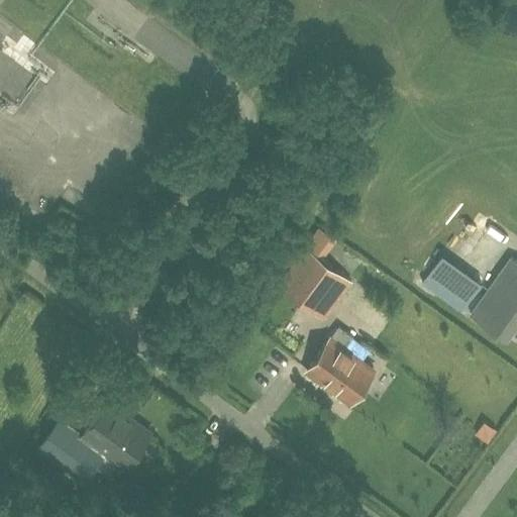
[(0,19),(0,184),(24,173),(21,166),(47,153),(41,141),(41,140),(50,128),(35,116),(32,110),(9,107),(4,96),(0,93),(0,19)]
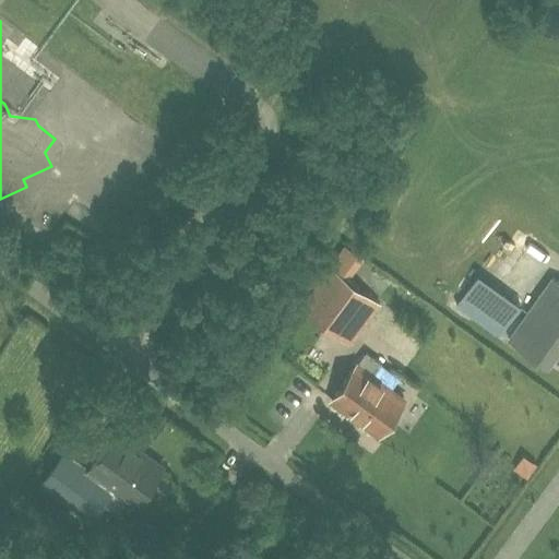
[(348,343),(378,305),(330,268),(300,306),(348,343)]
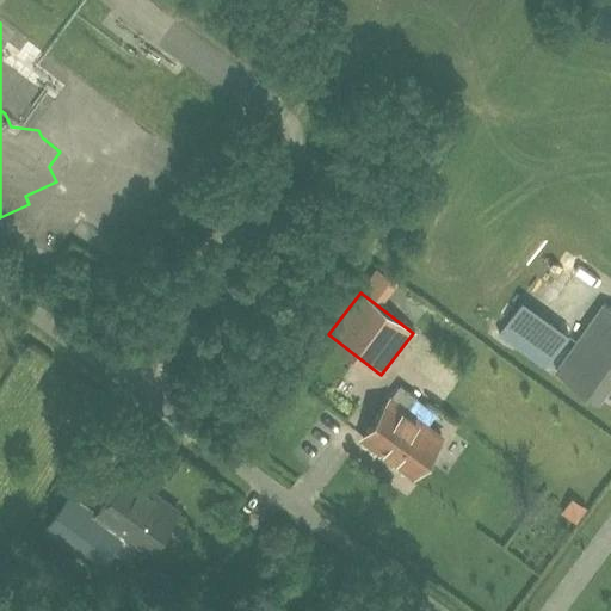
[(555,371),(593,399),(610,375),(610,308),(604,303),(555,371)]
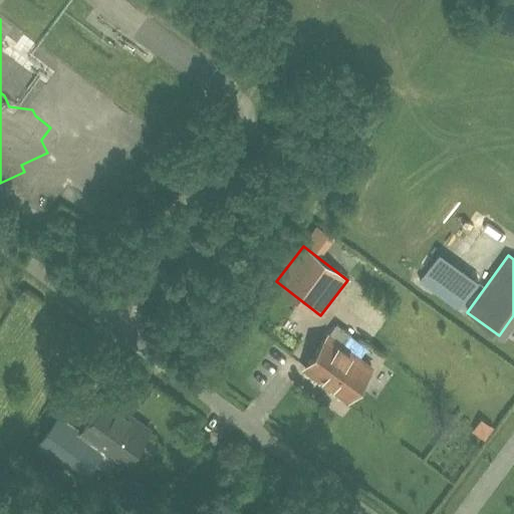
[(351,355),(352,354),(361,342),(336,324),(305,367),(349,400),(370,369),(351,355)]
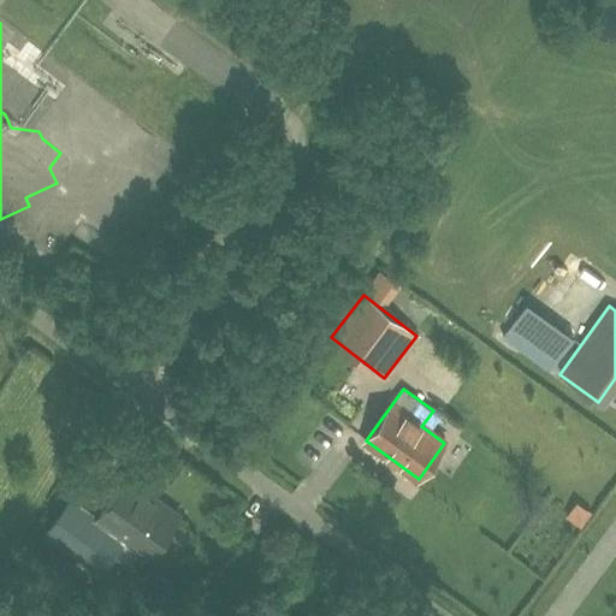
[(135,504),(146,490),(134,481),(113,510),(114,511),(106,523),(117,532),(123,525),(125,527),(140,508),(135,504)]
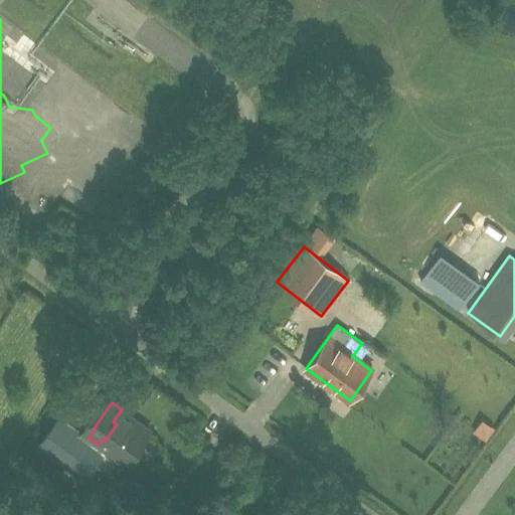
[(150,431),(122,409),(113,421),(117,424),(105,441),(103,439),(98,445),(89,438),(70,424),(71,421),(60,413),(46,433),(57,442),(52,449),(88,475),(104,454),(123,468),(150,431)]
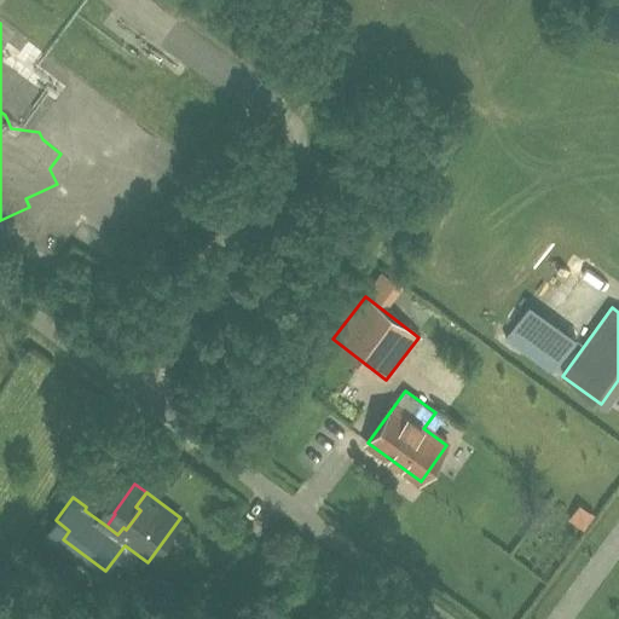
[(65,571),(56,585),(68,594),(79,579),(65,571)]
